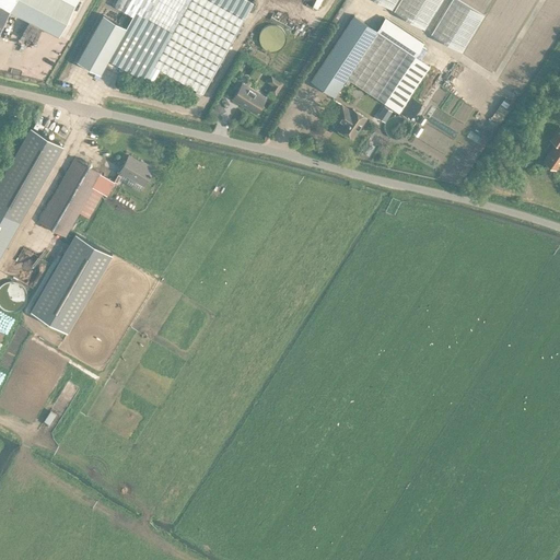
[(0,0),(0,28),(9,12),(58,37),(77,0),(0,0)]
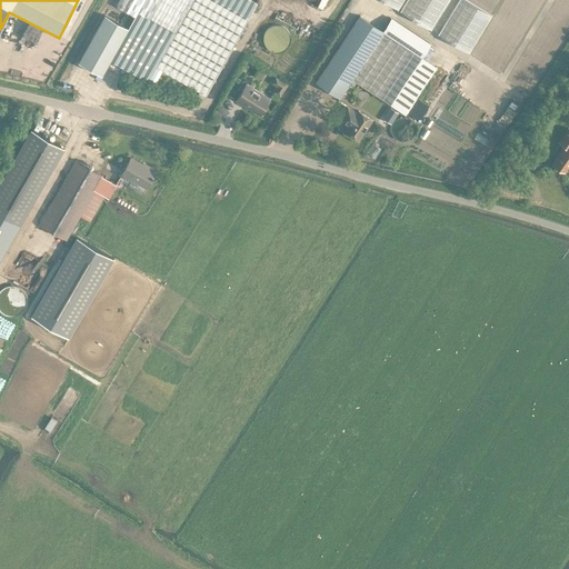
[(119,0),(116,7),(135,17),(128,29),(111,60),(148,81),(156,68),(206,96),(257,3),(250,0),(119,0)]
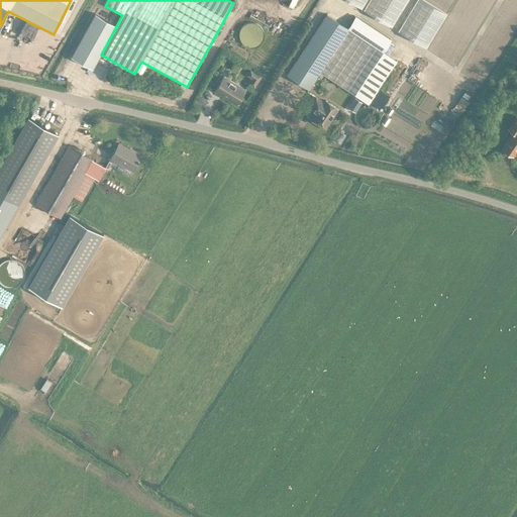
[(95,14),(71,57),(92,70),(101,55),(116,26),(95,14)]
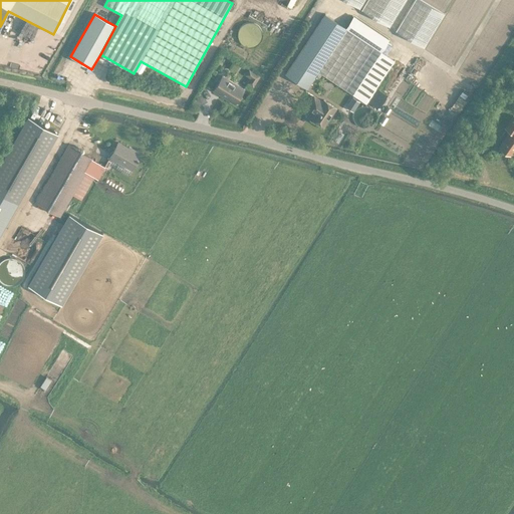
[(306,89),(314,77),(346,29),(324,14),(285,74),(306,89)]
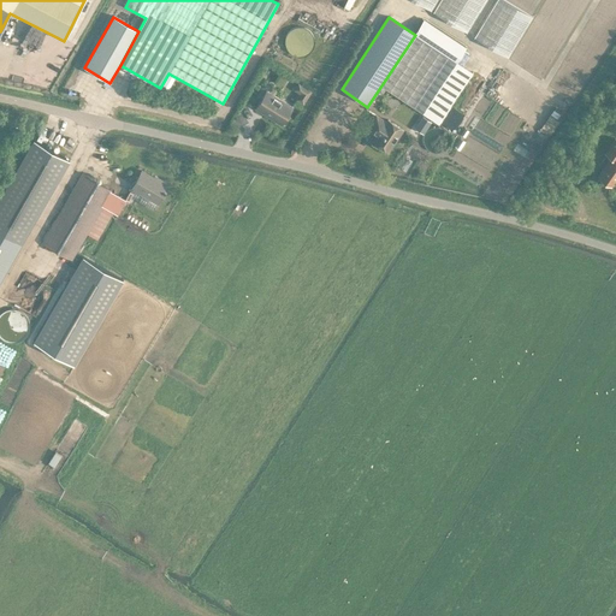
[(425,19),(415,35),(456,61),(456,63),(467,48),(425,19)]
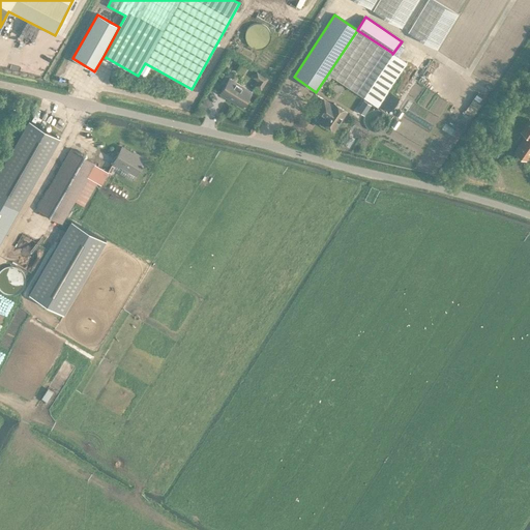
[(272,35),(272,34),(271,32),(271,29),(269,27),(267,25),(266,24),(263,23),(259,22),(257,22),(255,23),(252,24),(251,25),(248,27),(247,29),(246,32),(246,34),(246,37),(247,39),(248,41),(249,43),(252,45),(254,47),(257,47),(259,48),(262,47),(264,47),(267,45),(269,42),(270,40),(271,37),(272,35)]
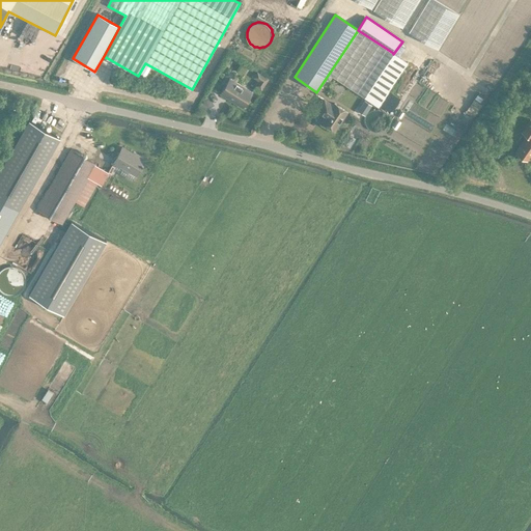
[(325,80),(328,82),(332,77),(378,108),(407,62),(393,54),(393,53),(358,30),(325,80)]
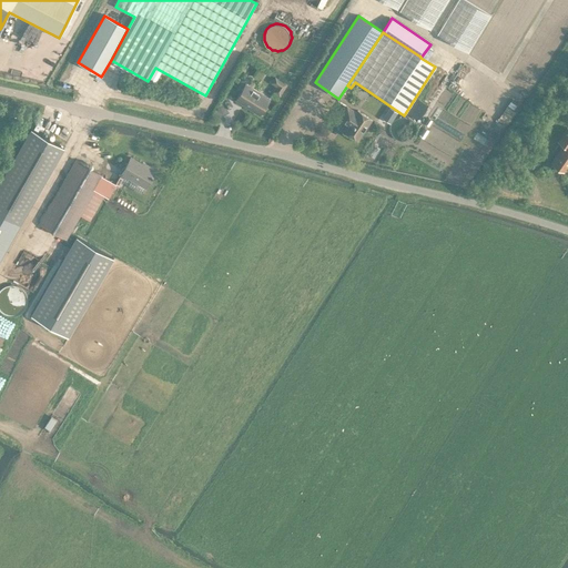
[(271,83),(276,85),(274,92),(281,95),(287,83),(275,75),(271,83)]
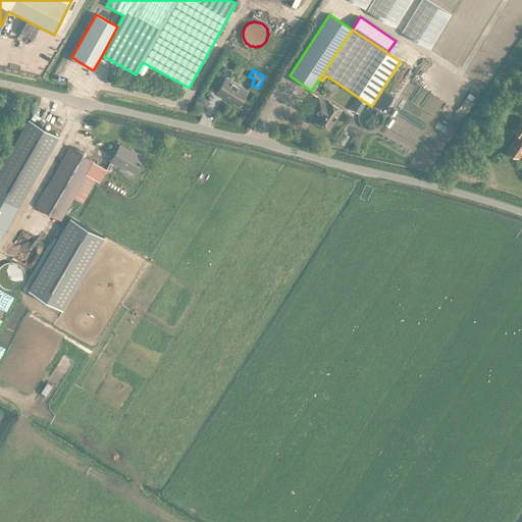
[(247,91),(238,85),(225,77),(216,92),(238,106),(247,91)]
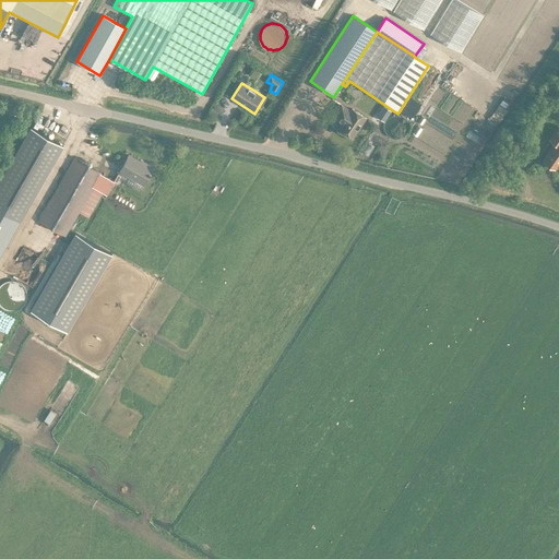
[(501,122),(511,105),(502,99),(491,117),(501,122)]
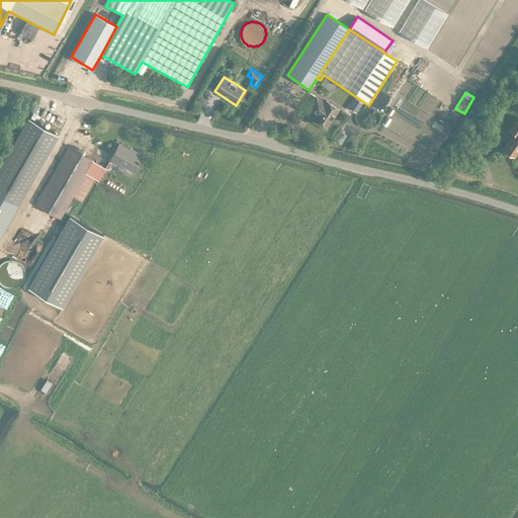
[(325,103),(316,97),(309,109),(317,115),(314,118),(326,126),(338,109),(326,101),(325,103)]
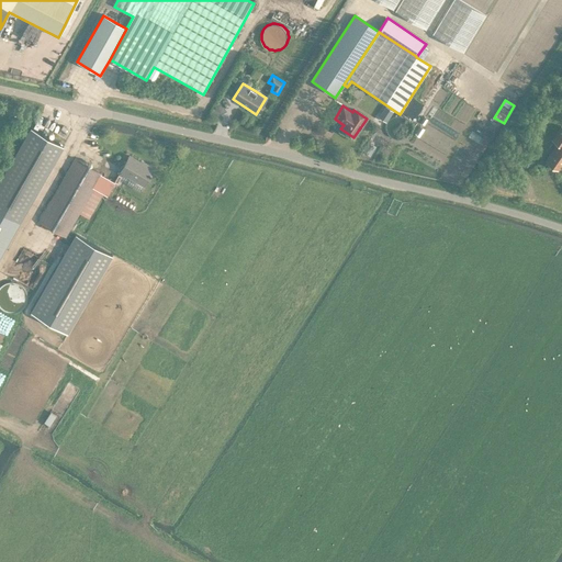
[(412,131),(412,130),(412,127),(411,124),(408,121),(406,119),(404,117),(402,117),(400,116),(397,116),(394,117),(392,119),(390,121),(389,123),(388,125),(386,130),(386,133),(388,134),(390,138),(392,139),(394,142),(398,143),(402,142),(404,142),(407,139),(408,138),(411,135),(412,133),(412,131)]
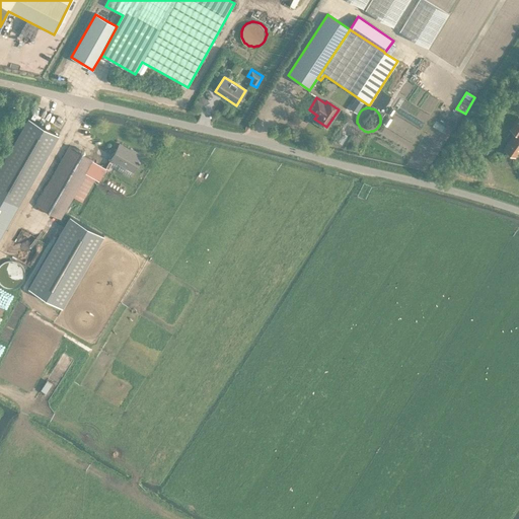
[(28,118),(0,166),(0,196),(18,206),(59,135),(28,118)]
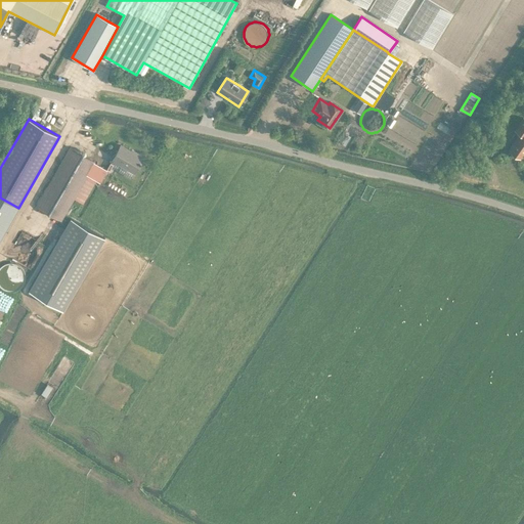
[(523,119),(514,131),(520,134),(508,151),(519,159),(523,151),(523,119)]
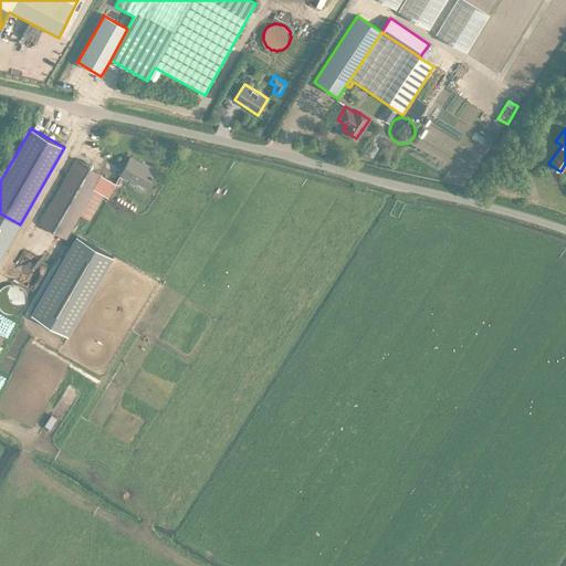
[(129,157),(121,173),(145,187),(154,171),(129,157)]
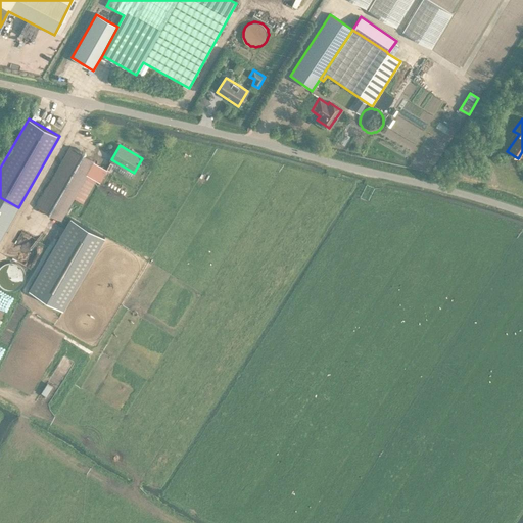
[(69,147),(36,206),(60,221),(74,198),(87,176),(95,180),(99,183),(106,171),(94,162),(95,161),(69,147)]
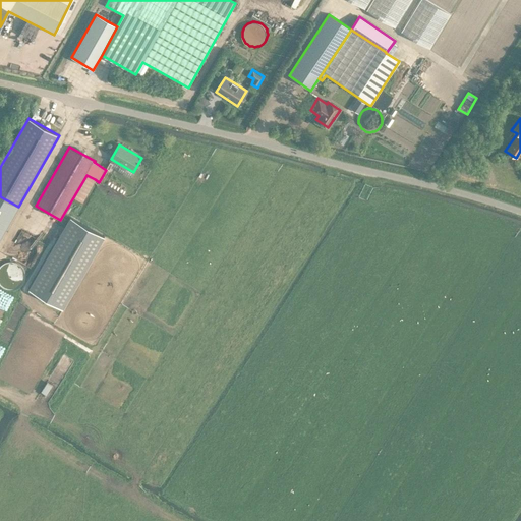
[(94,181),(95,179),(87,175),(81,183),(73,197),(81,203),(94,181)]
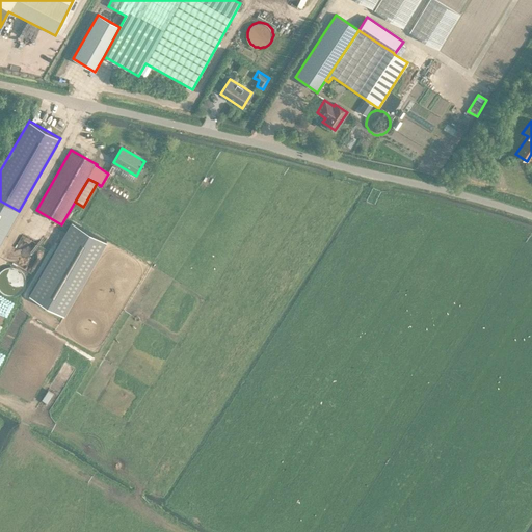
[(86,275),(106,241),(81,228),(78,225),(74,223),(73,222),(71,221),(29,296),(63,316),(86,275)]
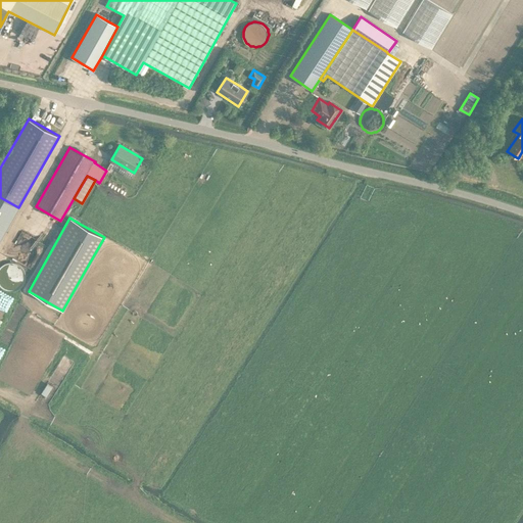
[(27,275),(26,273),(26,270),(25,268),(22,266),(20,264),(18,263),(15,262),(12,262),(9,262),(7,263),(5,264),(3,266),(1,268),(0,270),(0,279),(1,282),(3,284),(5,286),(7,287),(9,288),(11,289),(14,288),(17,288),(19,286),(22,285),(25,282),(26,281),(26,278),(27,275)]
